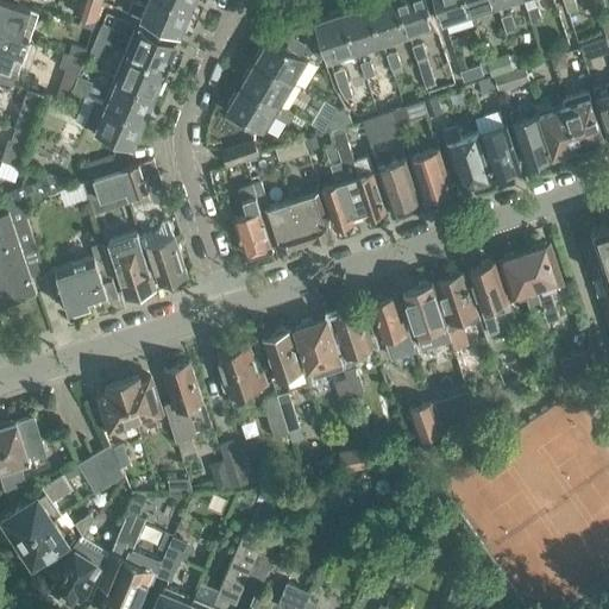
[(0,0),(0,26),(30,37),(39,10),(32,7),(7,0),(0,0)]
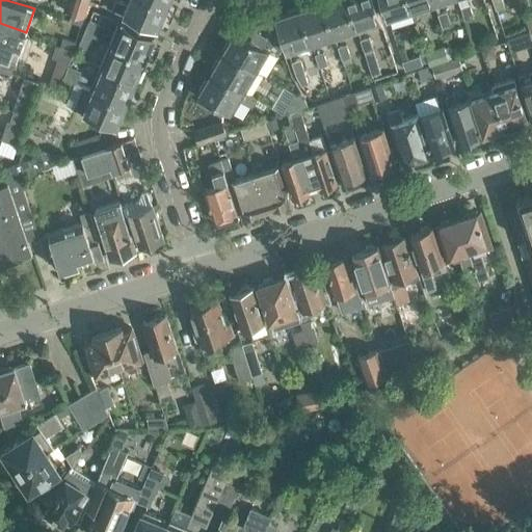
[(82,16),(88,0),(72,0),(69,10),(82,16)]
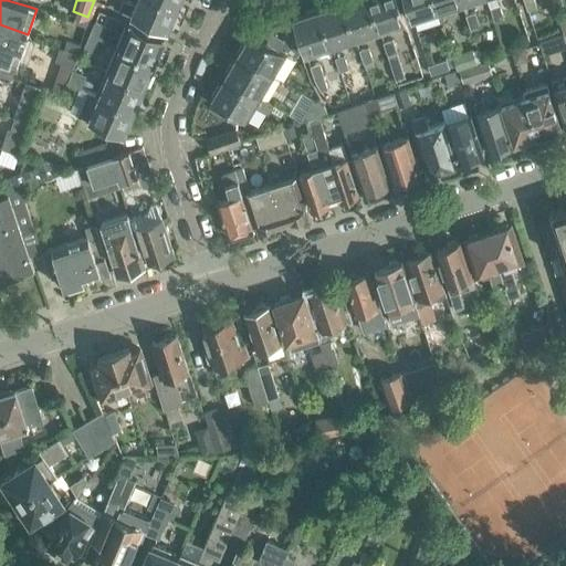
[(179,9),(177,8),(178,6),(164,0),(137,0),(136,4),(124,0),(123,0),(119,10),(167,30),(171,20),(174,21),(179,9)]
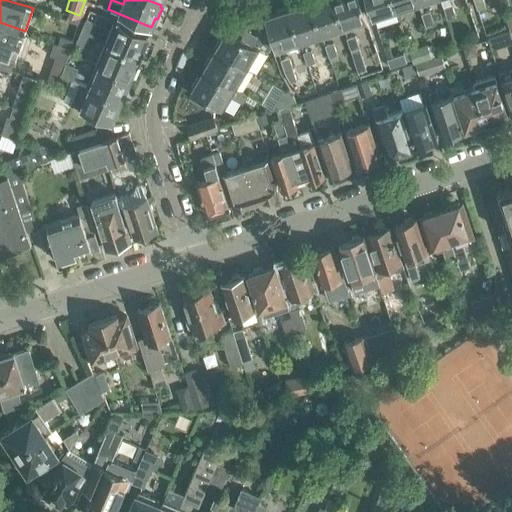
[(322,37),(344,30),(334,0),(316,0),(310,2),(322,37)]
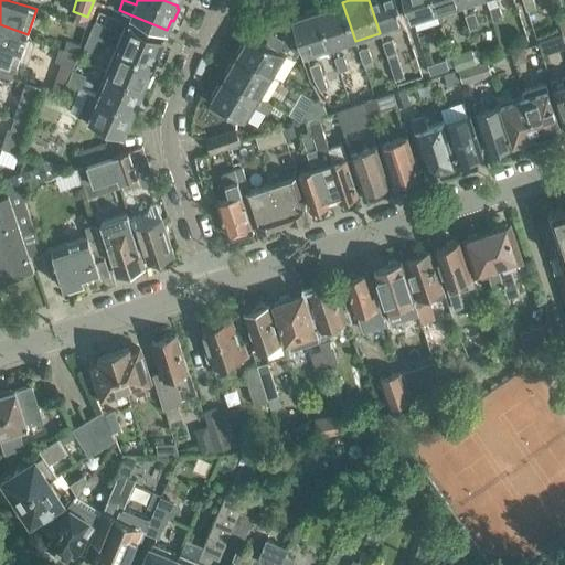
[(369,0),(380,33),(405,24),(396,0),(369,0)]
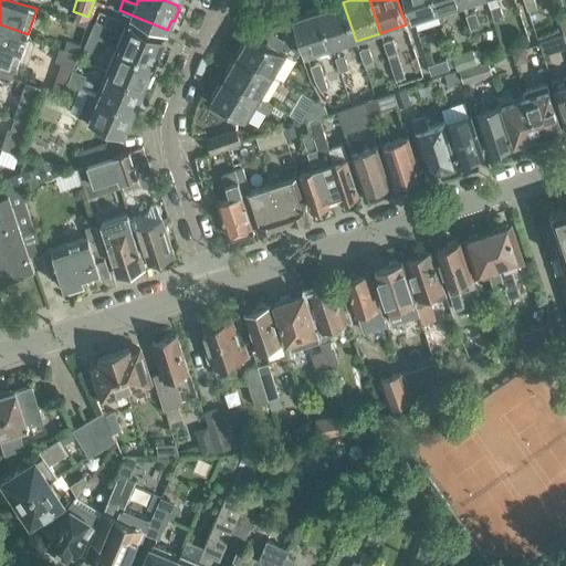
[(406,0),(413,22),(438,14),(433,0),(406,0)]
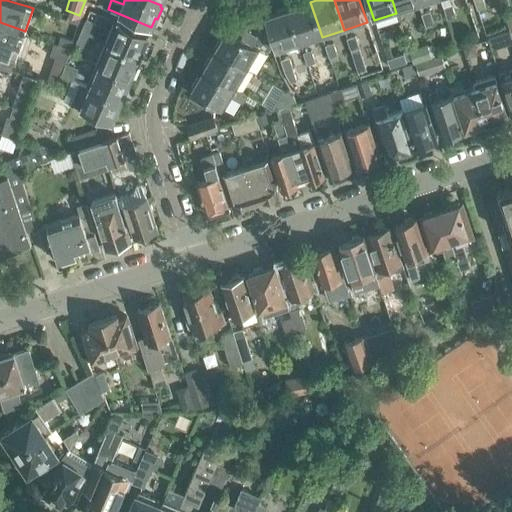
[(392,0),(396,13),(418,5),(416,0),(392,0)]
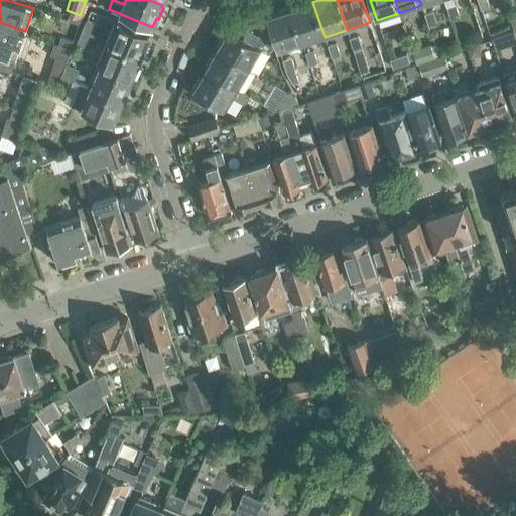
[(487,0),(478,0),(481,8),(489,6),(487,0)]
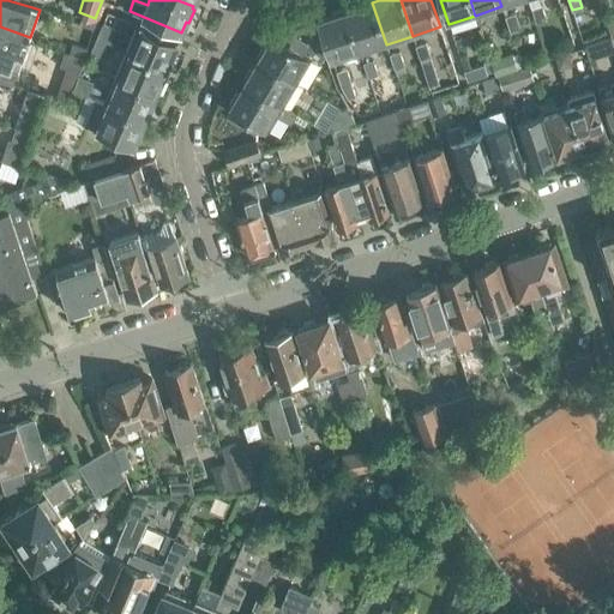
[(357,7),(345,11),(360,53),(386,44),(372,2),(369,2),(367,1),(359,4),(357,7)]
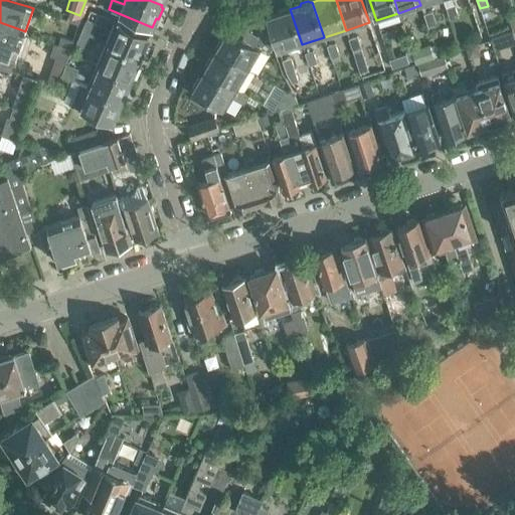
[(454,4),(446,7),(450,19),(458,16),(454,4)]
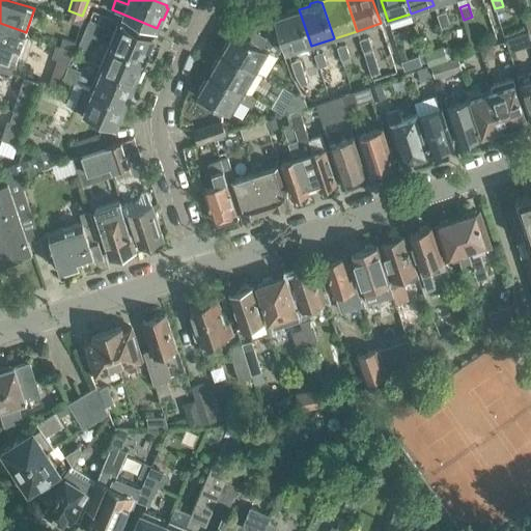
[(276,17),(287,54),(311,46),(299,9),(297,10),(294,8),(287,10),(286,14),(276,17)]
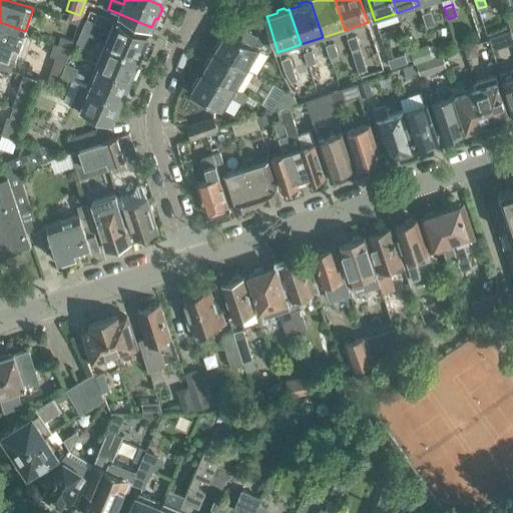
[(430,11),(422,14),(426,26),(434,23),(430,11)]
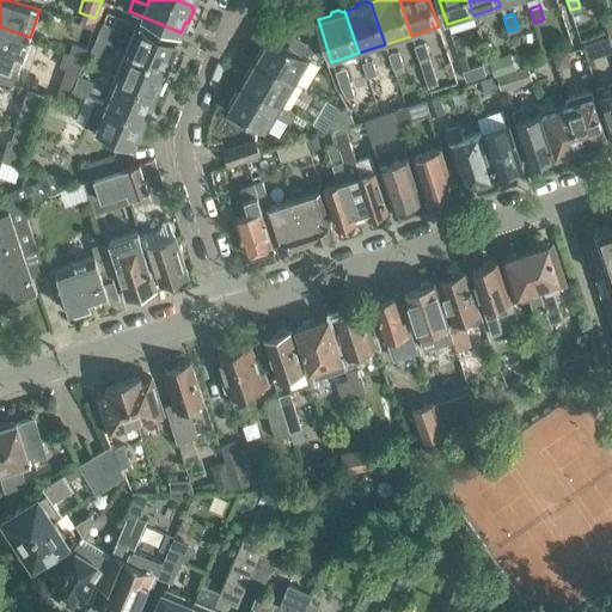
[(109,43),(114,30),(102,24),(97,38),(109,43)]
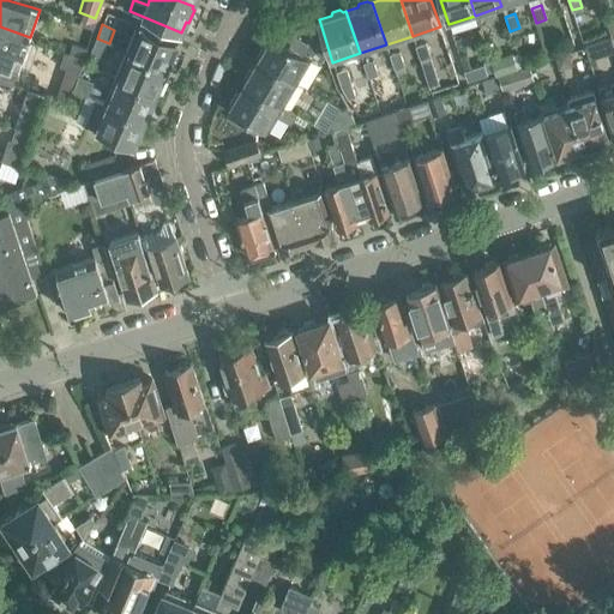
[(137,25),(126,50),(167,67),(167,66),(169,67),(175,54),(173,53),(178,42),(137,25)]
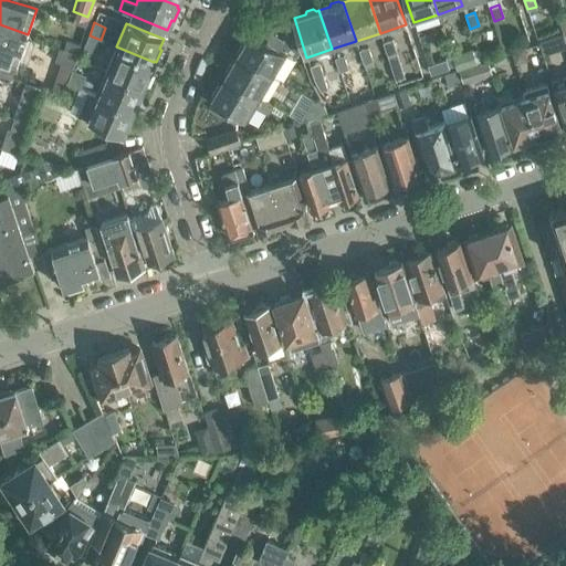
[(239,53),(238,54),(274,75),(286,53),(295,59),(300,52),(290,28),(282,41),(270,34),(266,41),(251,32),(245,42),(243,41),(237,52),(239,53)]
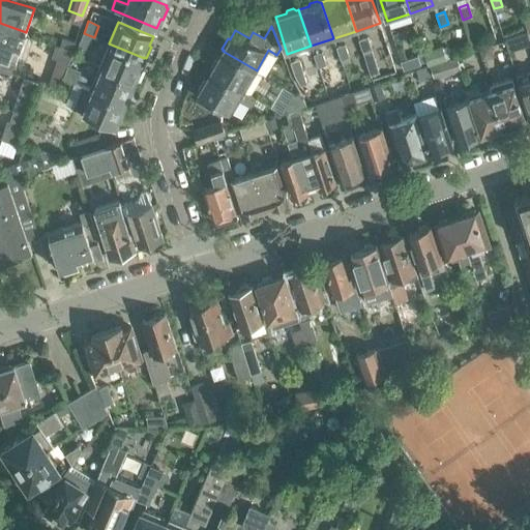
[(0,64),(3,56),(17,61),(25,36),(0,28),(0,64)]
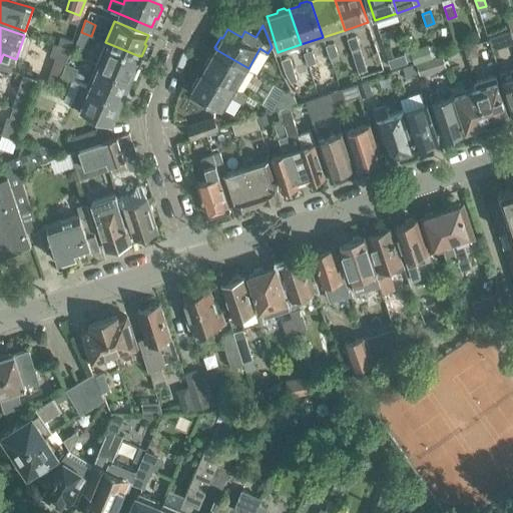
[(86,47),(91,36),(81,32),(76,43),(86,47)]
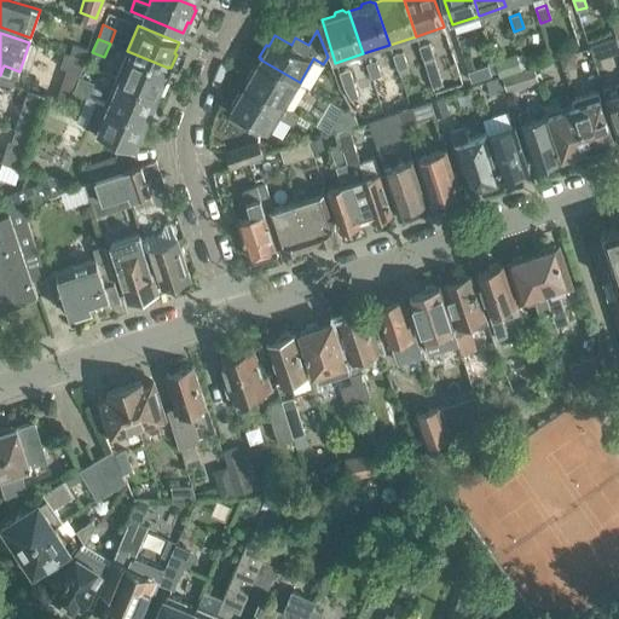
[(429,42),(420,46),(424,61),(434,57),(429,42)]
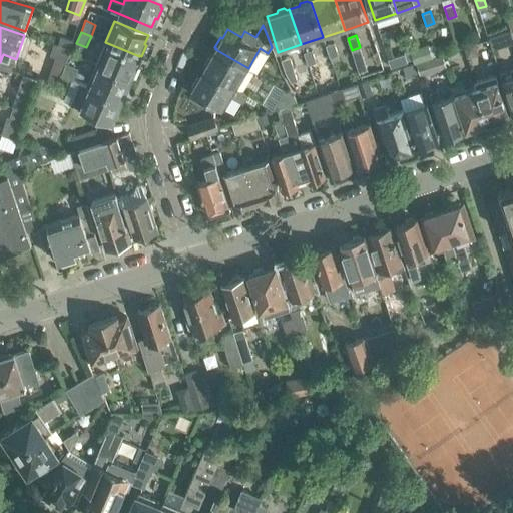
[(61,37),(58,45),(68,48),(71,40),(61,37)]
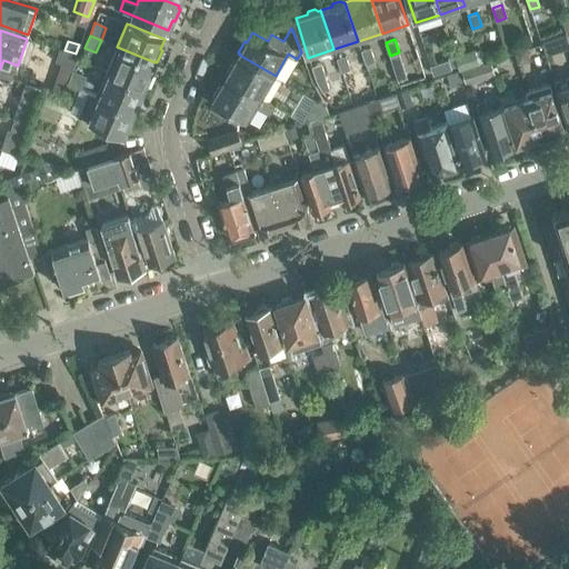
[(150,73),(155,62),(117,47),(107,71),(147,88),(152,75),(150,73)]
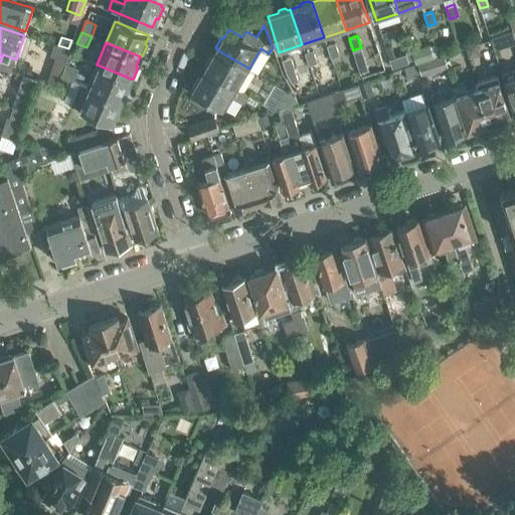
[(67,51),(68,48),(58,45),(53,43),(49,55),(64,60),(67,51)]
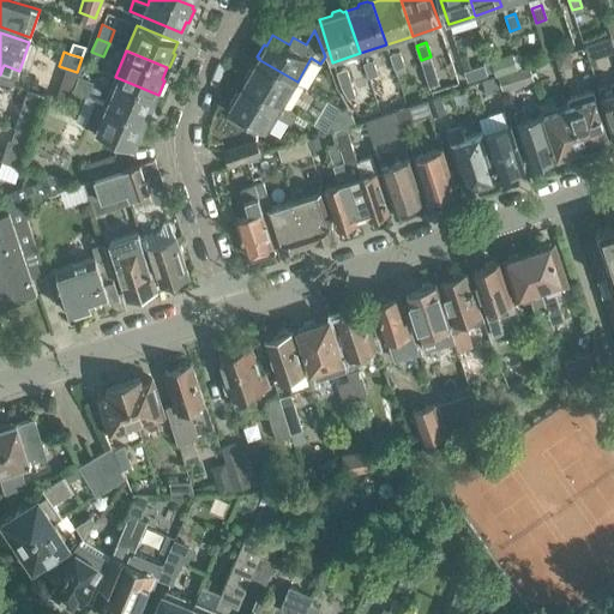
[(399,52),(390,54),(395,68),(404,66),(399,52)]
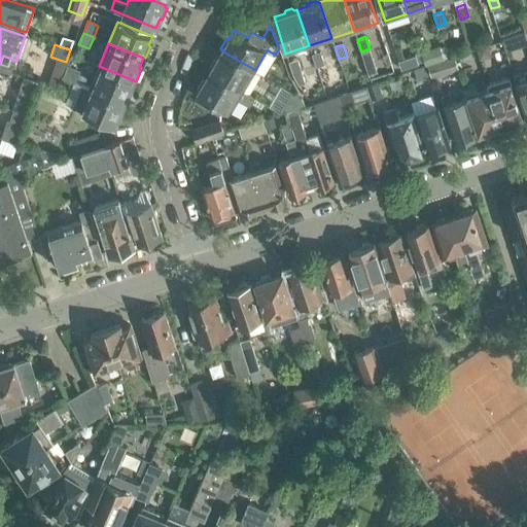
[(487,44),(476,48),(480,60),(487,58),(490,53),(487,44)]
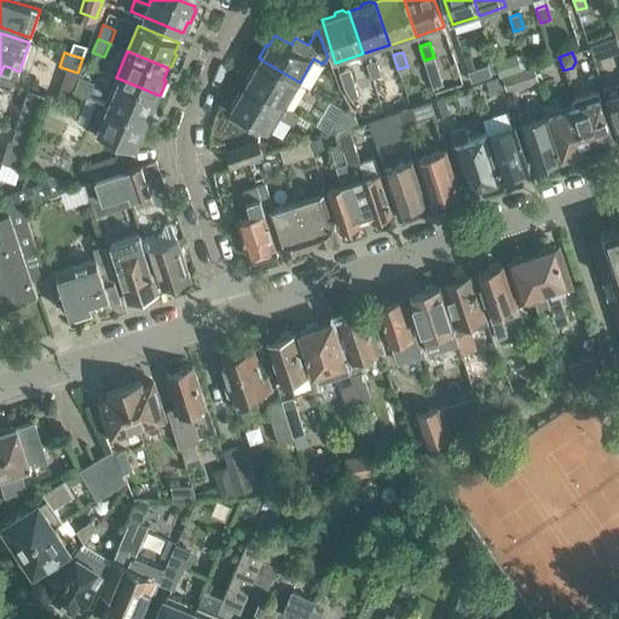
[(499,76),(501,76),(520,70),(514,55),(495,62),(496,63),(498,71),(499,76)]
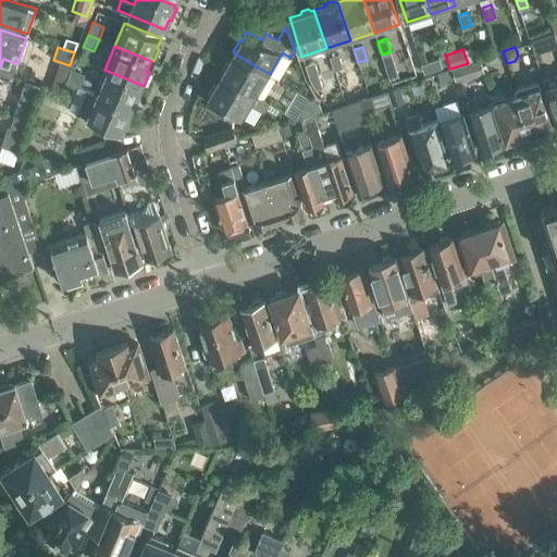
[(223,74),(222,75),(257,96),(270,74),(234,53),(229,63),(226,62),(221,73),(223,74)]
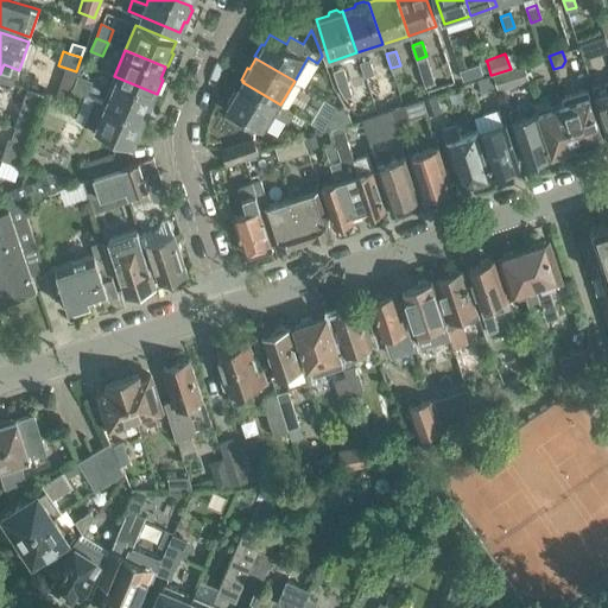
[(369,59),(359,63),(363,77),(374,74),(369,59)]
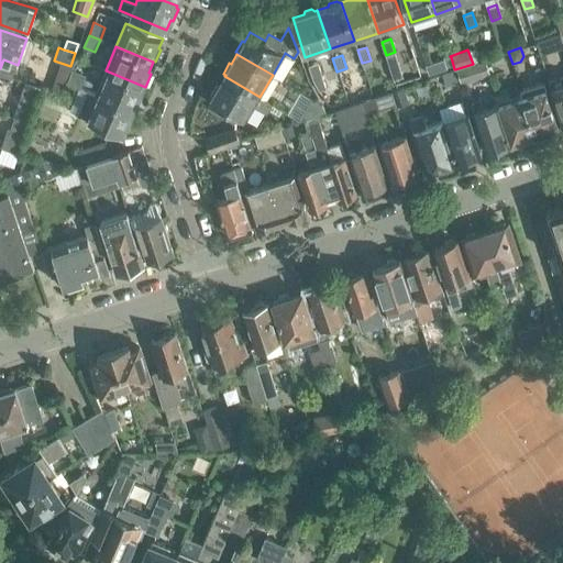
[(426,65),(428,73),(453,65),(451,57),(426,65)]
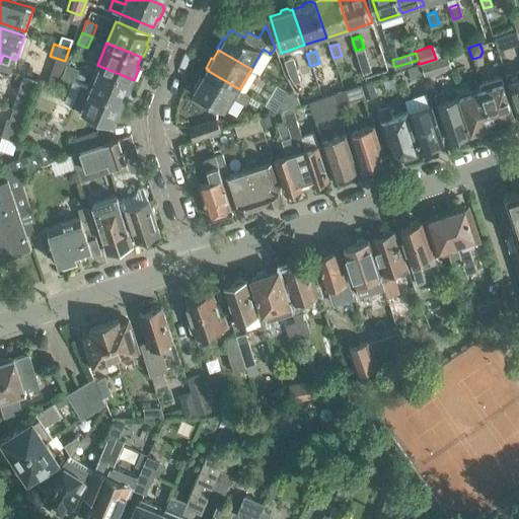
[(436,59),(420,64),(425,77),(450,69),(446,55),(436,59)]
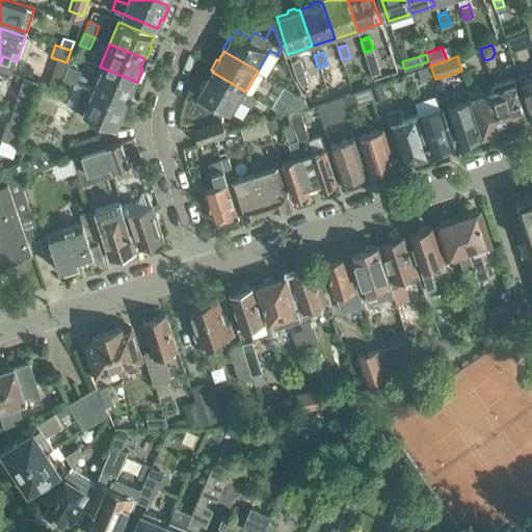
[(299,59),(291,62),(295,75),(301,86),(308,84),(299,59)]
